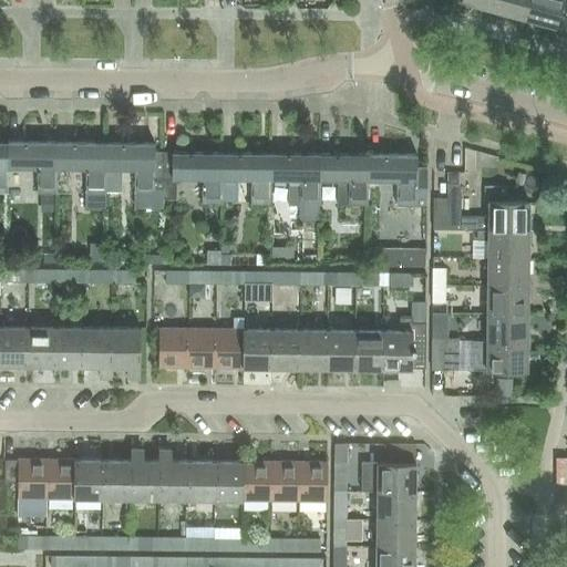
[(491,11),(493,0),(460,0),(460,2),(491,11)]
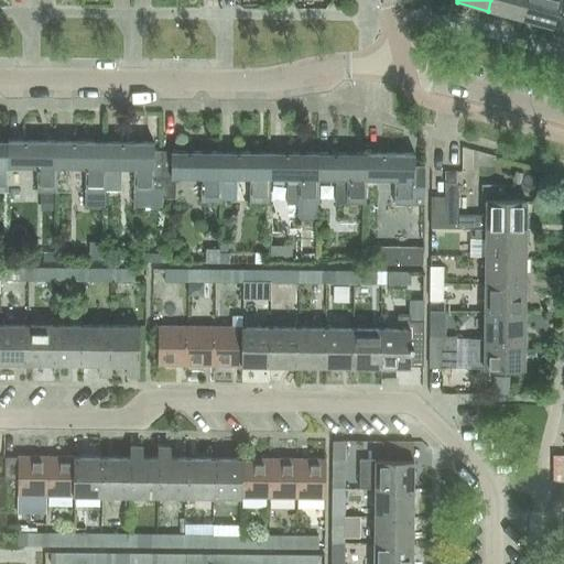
[(519,19),(524,0),(490,0),(488,11),(519,19)]
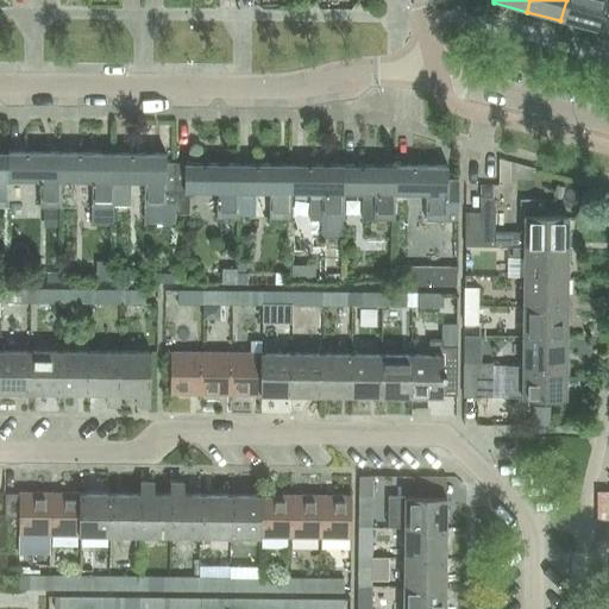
[(602,0),(566,0),(560,20),(594,30),(602,0)]
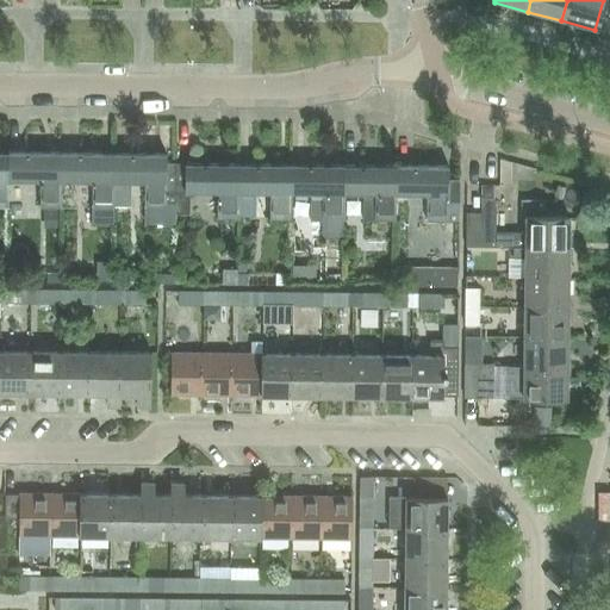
[(60,209),(60,153),(8,153),(7,207),(8,207),(8,181),(39,181),(39,209),(60,209)]
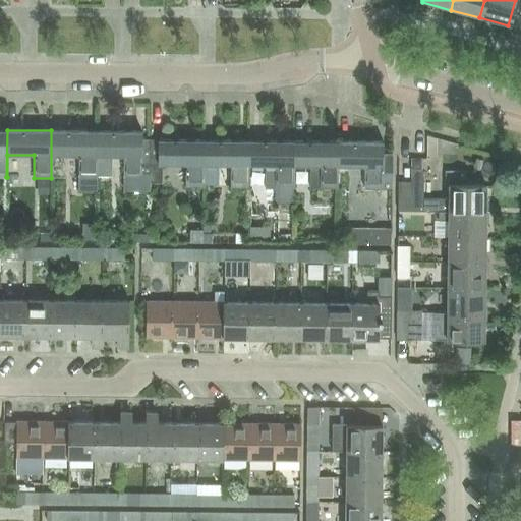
[(96,193),(96,131),(51,130),(51,178),(52,178),(52,155),(78,156),(78,193),(96,193)]
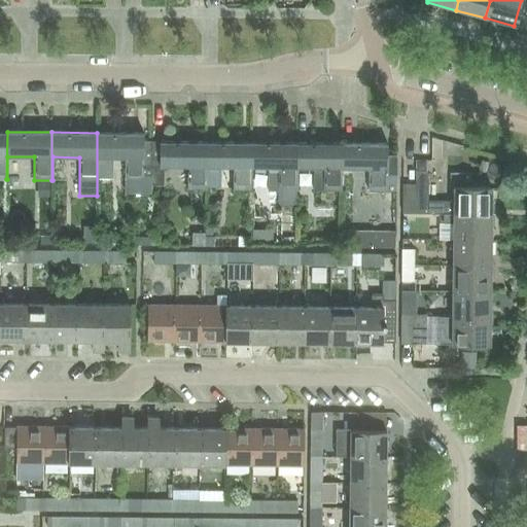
[(143,134),(97,133),(97,196),(98,196),(98,157),(125,157),(125,181),(124,181),(124,196),(150,197),(151,167),(151,142),(143,142),(143,134)]
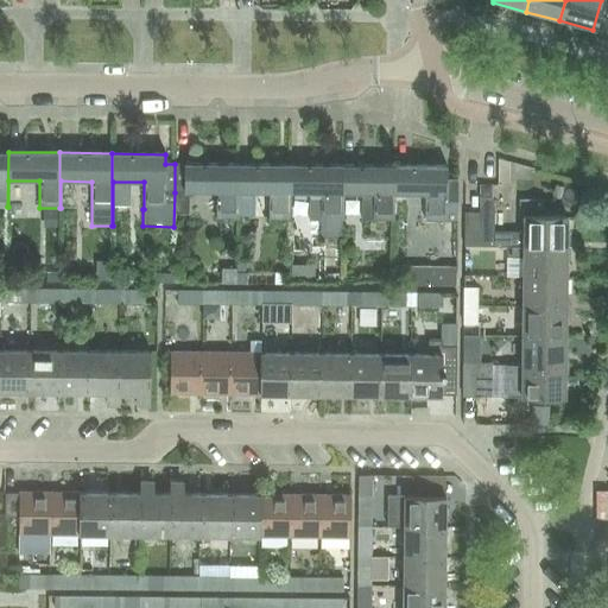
[(184,192),(216,192),(216,219),(236,219),(238,164),(175,164),(175,192),(184,192)]
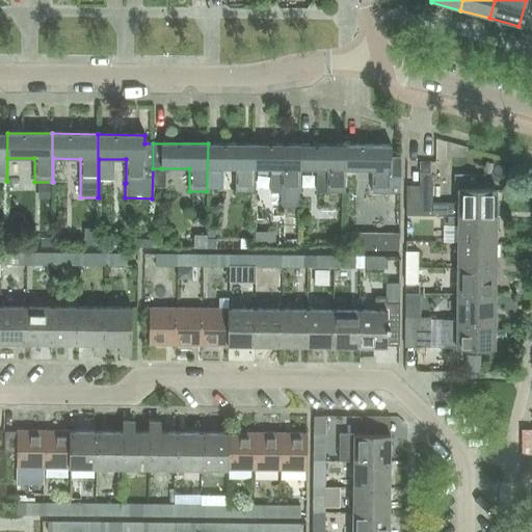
[(253,192),(253,143),(208,143),(207,191),(208,191),(208,168),(235,169),(235,191),(253,192)]
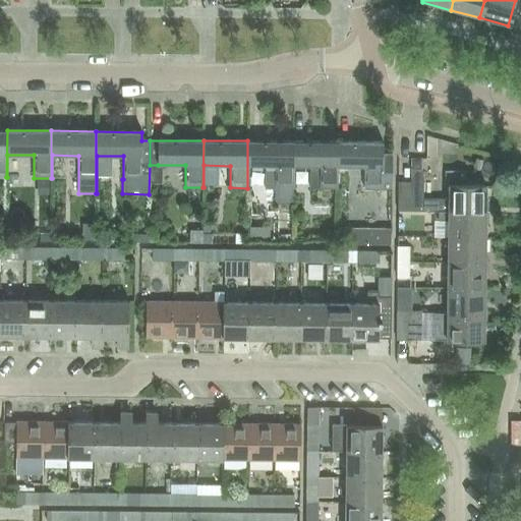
[(292,141),(247,140),(247,188),(248,188),(248,166),(266,166),(265,188),(274,188),(274,205),(293,205),(292,188),(292,141)]
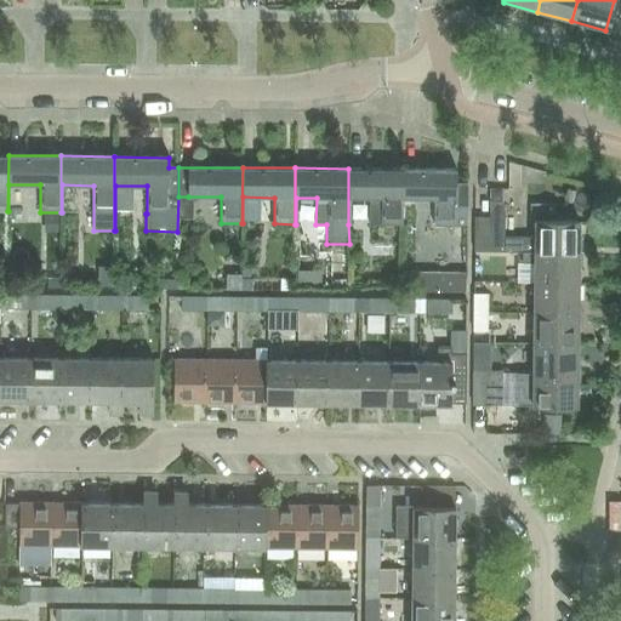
[(402,224),(403,169),(348,169),(348,224),(349,224),(349,198),(370,198),(370,224),(402,224)]
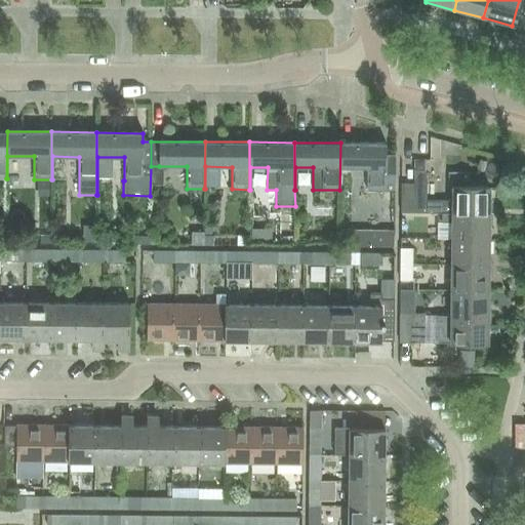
[(340,143),(339,190),(340,190),(340,167),(367,168),(367,191),(395,191),(395,154),(386,154),(386,143),(340,143)]
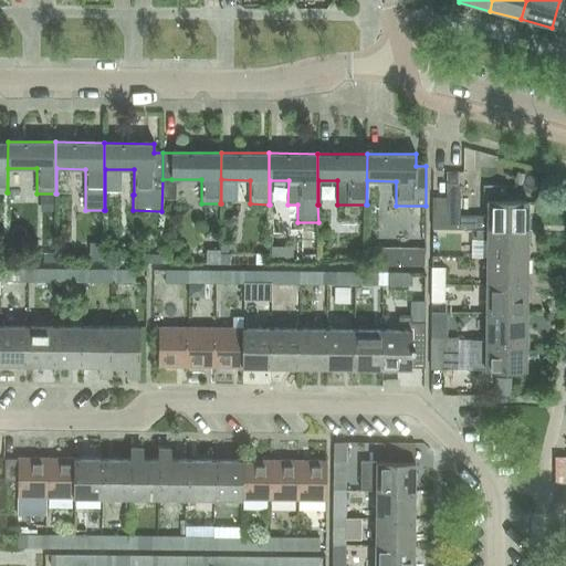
[(446,229),(446,198),(432,198),(432,229),(446,229)]
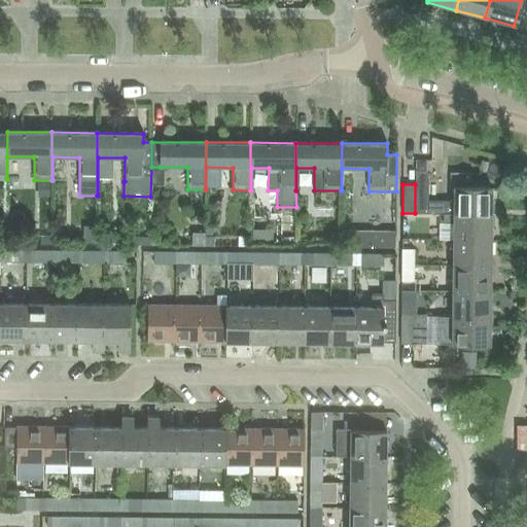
[(454,214),(491,214),(491,187),(454,187),(454,202),(428,202),(428,184),(415,184),(415,213),(454,214)]
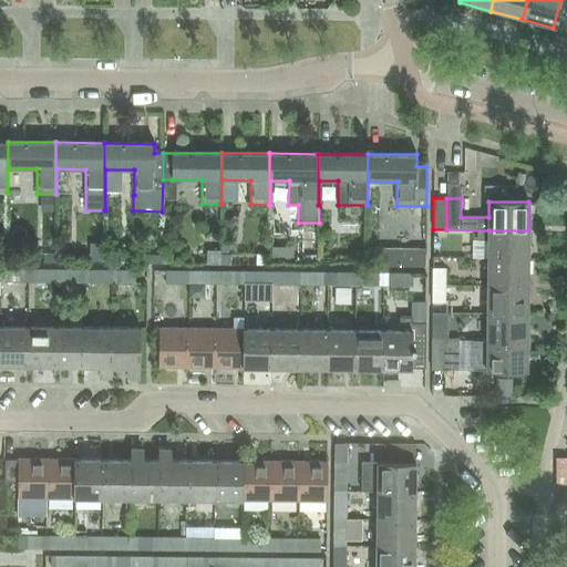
[(528,258),(528,230),(488,230),(488,258),(528,258)]
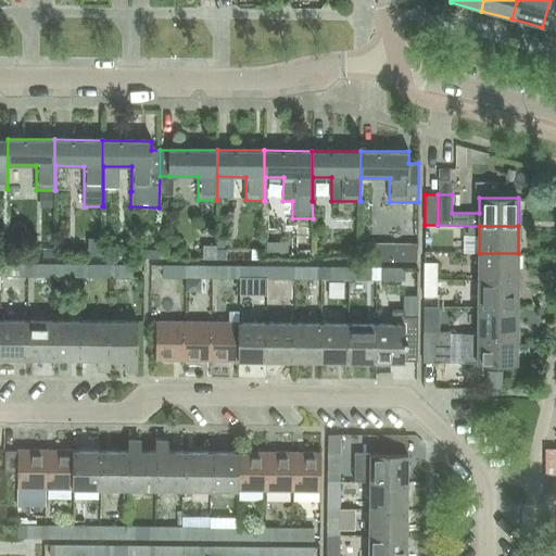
[(518,280),(518,253),(479,253),(478,280),(518,280)]
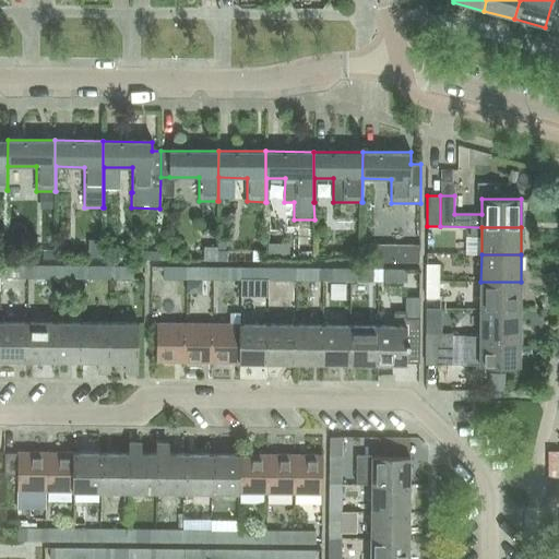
[(0,278),(27,278),(27,265),(0,264),(0,278)]
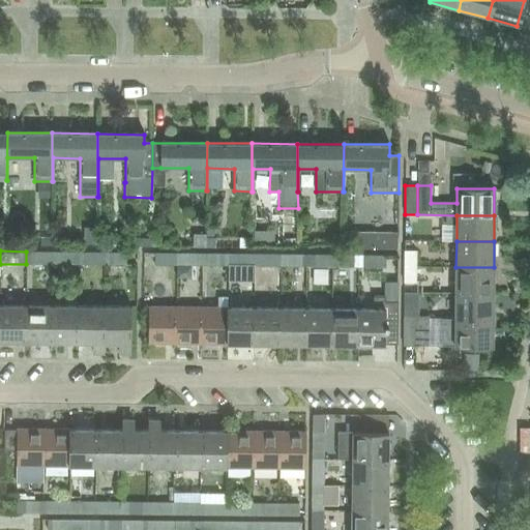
[(405,266),(416,266),(416,251),(405,251),(405,266)]
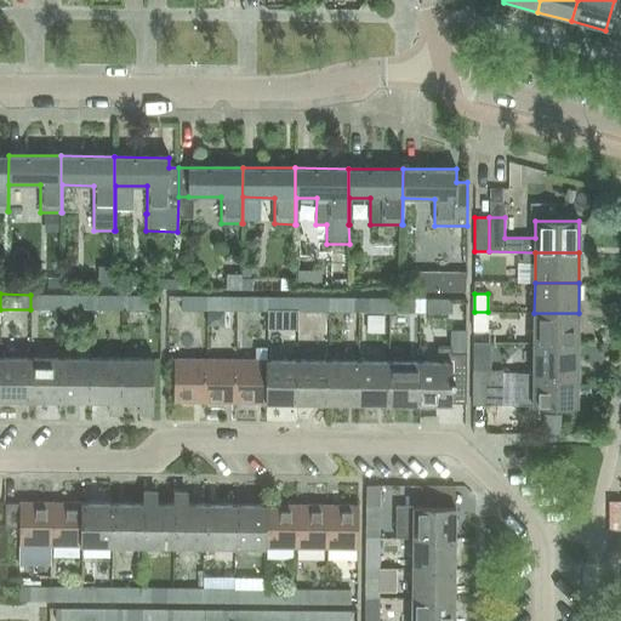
[(62,311),(62,295),(30,295),(30,309),(62,311)]
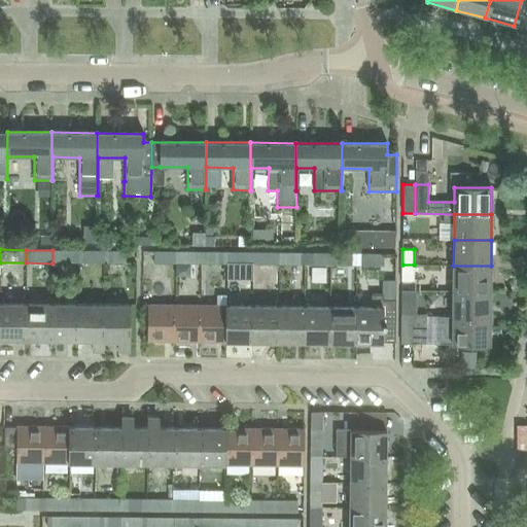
[(78,264),(78,251),(53,250),(53,264),(78,264)]
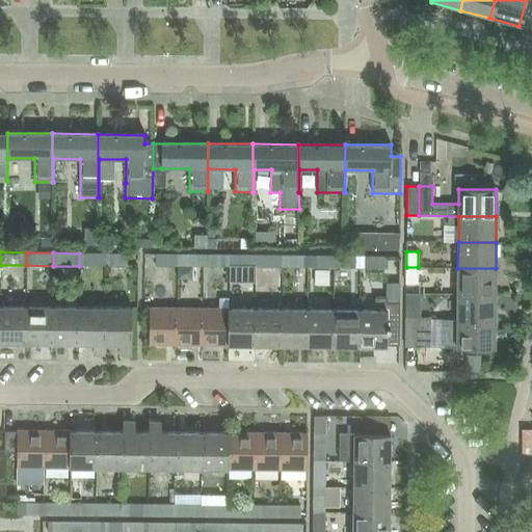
[(104,266),(105,254),(79,254),(79,266),(104,266)]
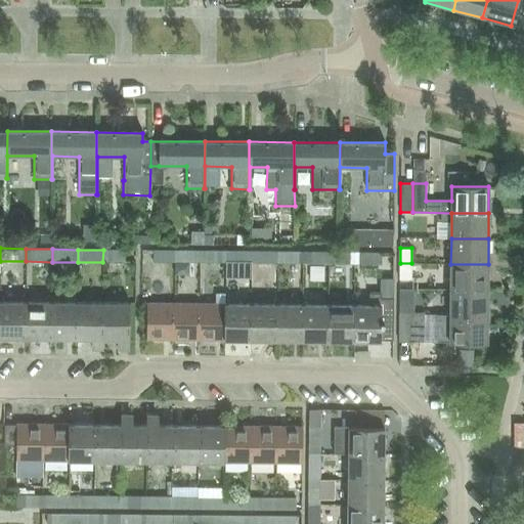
[(124,262),(124,251),(124,250),(103,250),(102,262),(124,262)]
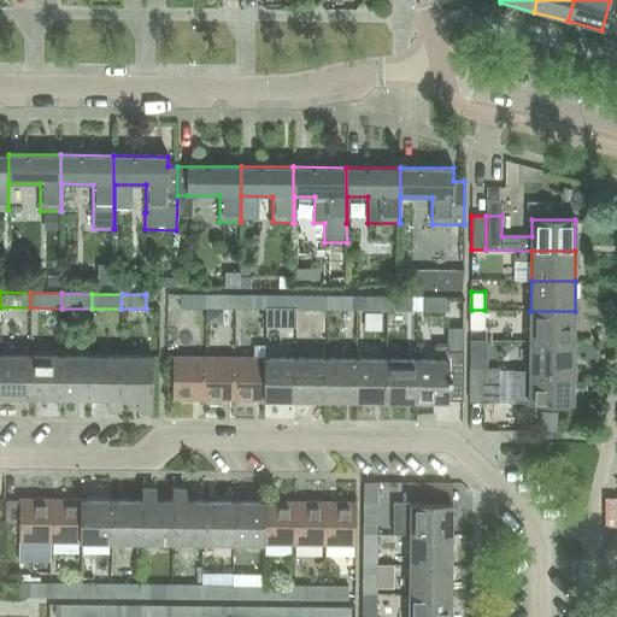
[(206,310),(206,295),(180,295),(180,310),(206,310)]
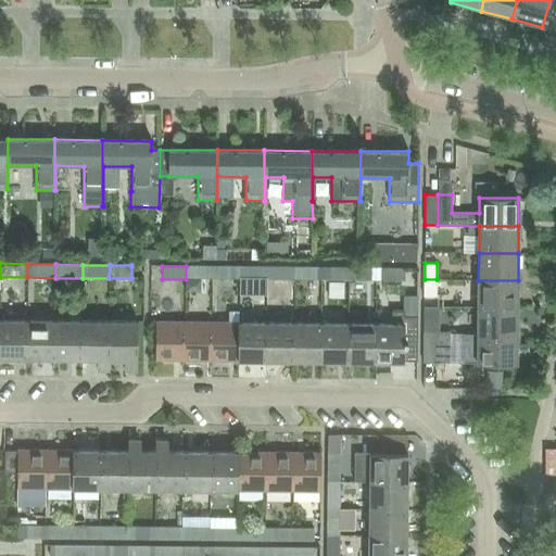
[(214,280),(214,266),(186,266),(186,279),(214,280)]
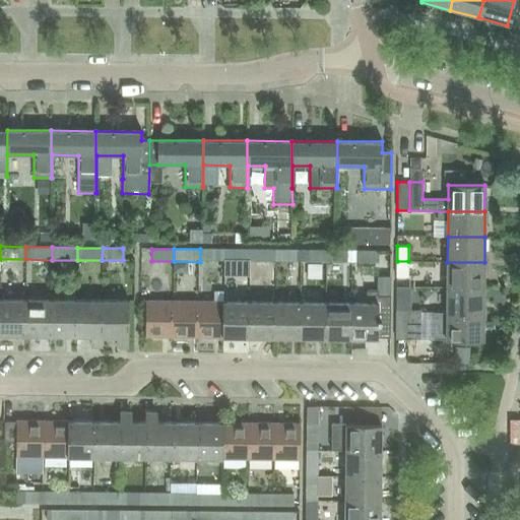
[(224,262),(225,249),(200,249),(200,262),(224,262)]
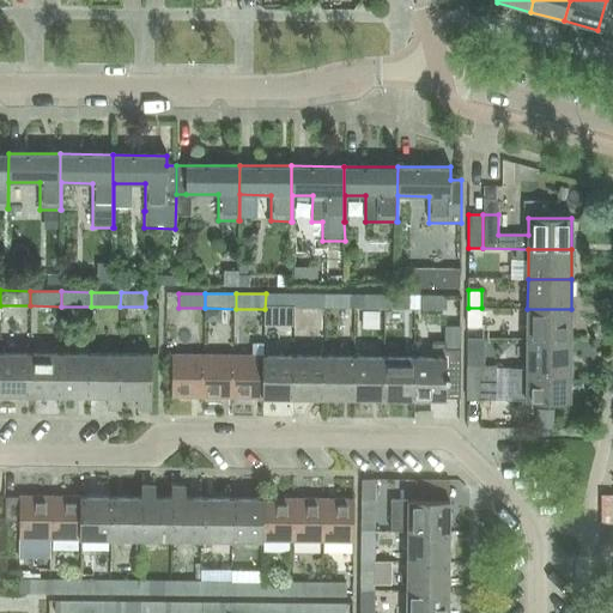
[(296,309),(296,295),(266,293),(265,309),(296,309)]
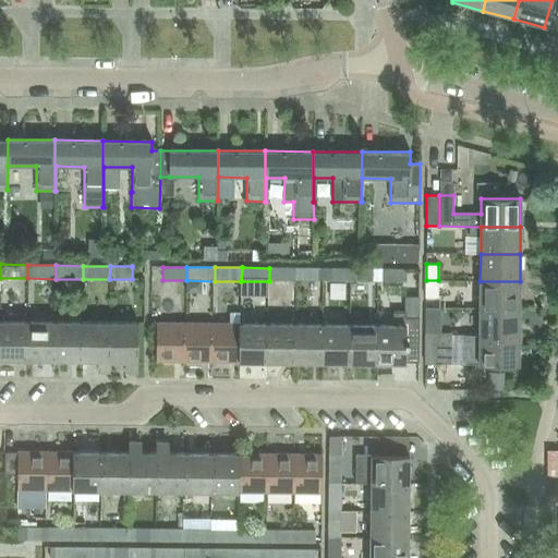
[(296,281),(296,268),(269,268),(269,281),(296,281)]
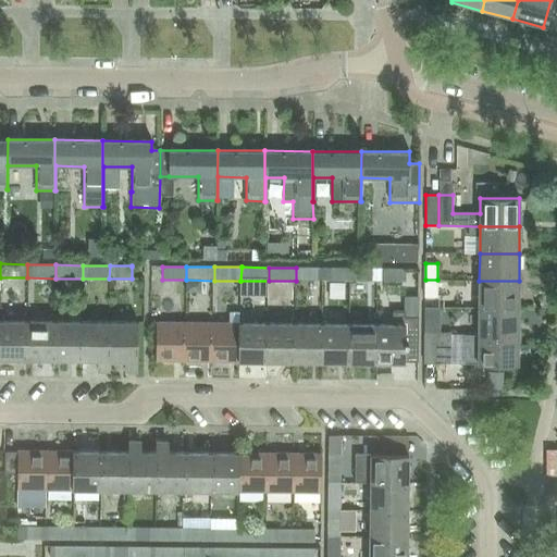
[(323,281),(323,268),(296,268),(296,281),(323,281)]
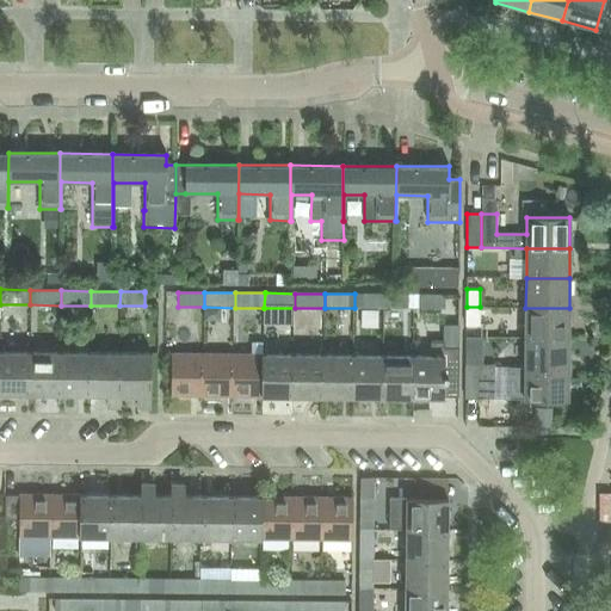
[(384,309),(384,294),(355,294),(355,308),(384,309)]
